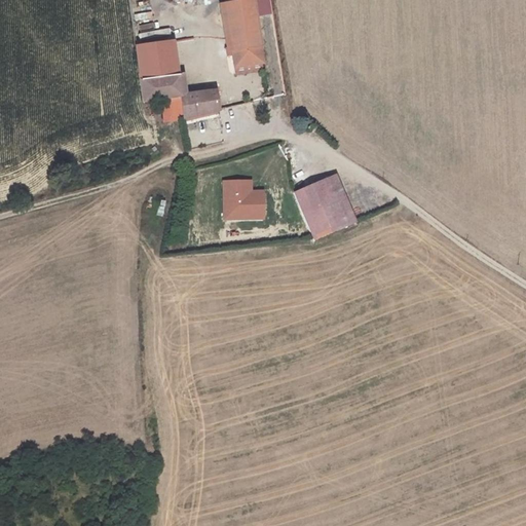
[(252,0),(223,6),(234,65),(263,59),(252,0)]
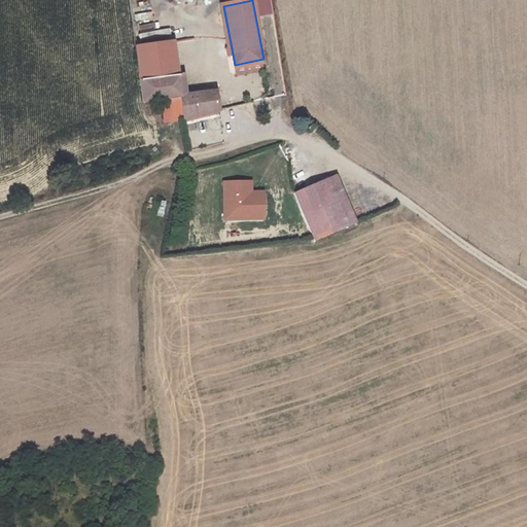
[(134,15),(135,22),(150,20),(150,13),(134,15)]
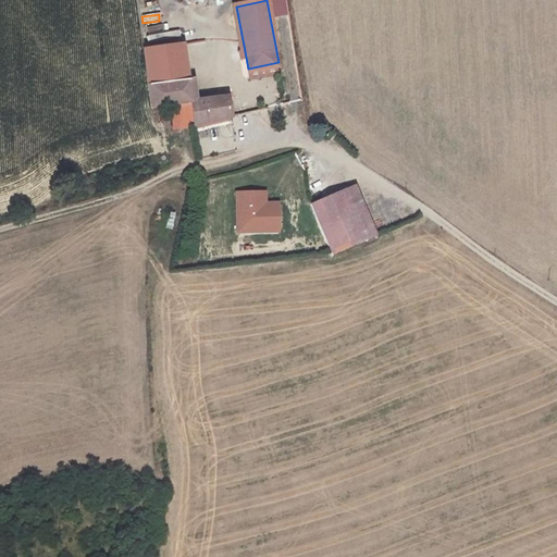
[(150,34),(162,31),(161,25),(149,27),(150,34)]
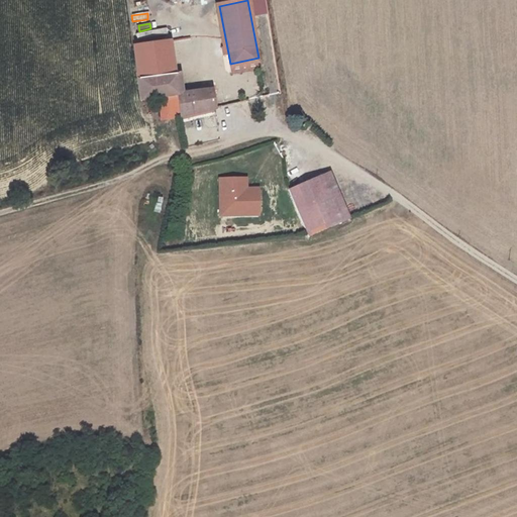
[(147,31),(148,37),(166,35),(166,29),(147,31)]
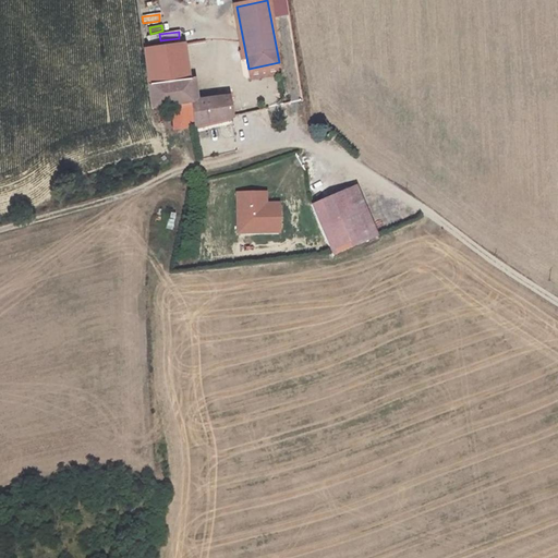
[(148,85),(189,80),(183,44),(144,50),(148,85)]
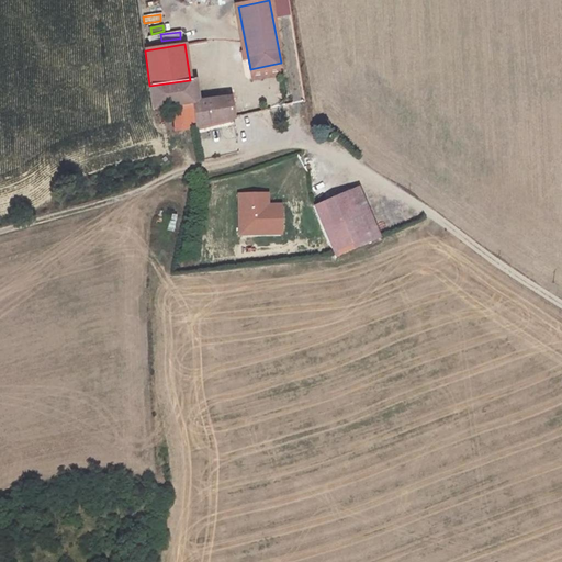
[(194,103),(193,101),(190,80),(149,86),(153,110),(171,107),(194,103)]
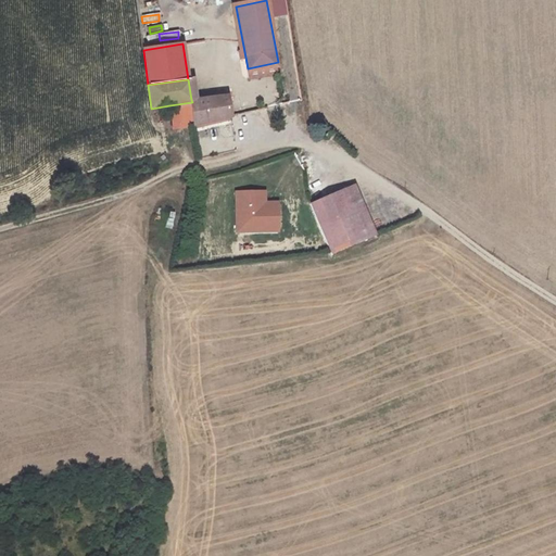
[(228,104),(227,97),(191,100),(192,102),(169,105),(173,127),(193,124),(193,125),(227,117),(228,104)]
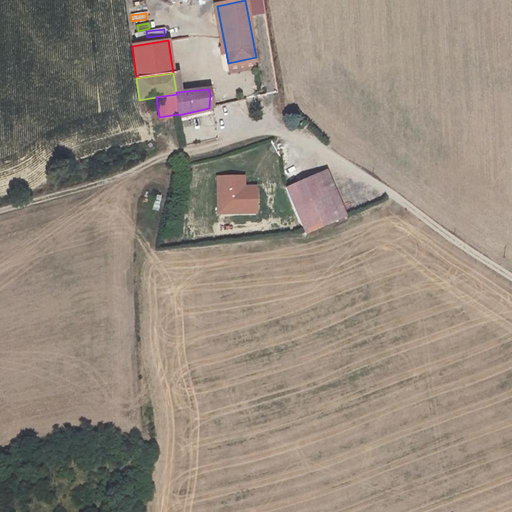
[(244,177),(217,178),(218,214),(256,213),(256,186),(244,186),(244,177)]
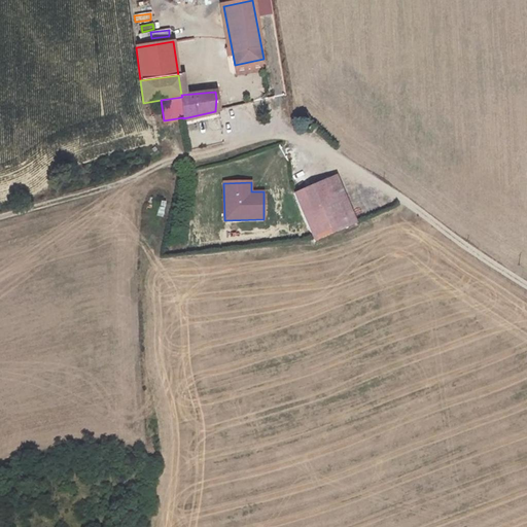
[(332,183),(296,198),(316,241),(352,227),(332,183)]
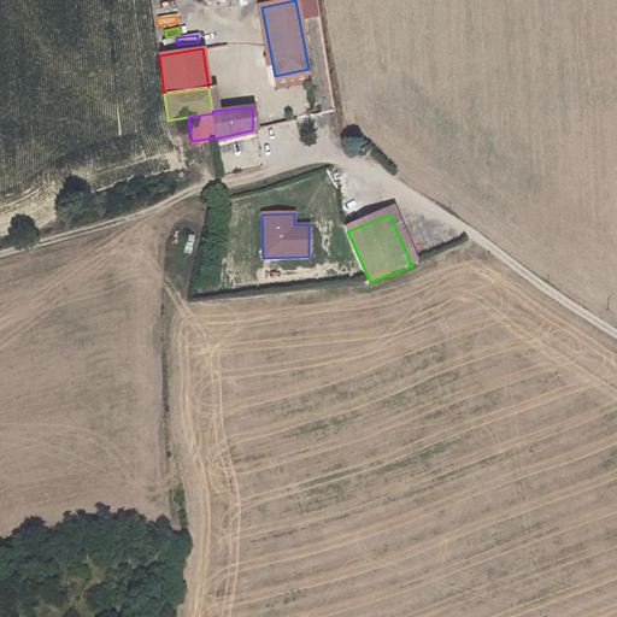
[(193,235),(186,234),(182,252),(191,253),(193,235)]
